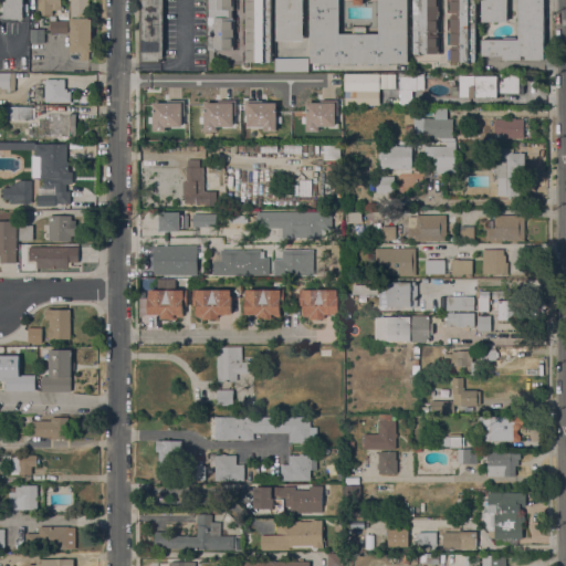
[(23,0),(23,18),(4,18),(4,1),(8,1),(8,0),(23,0)]
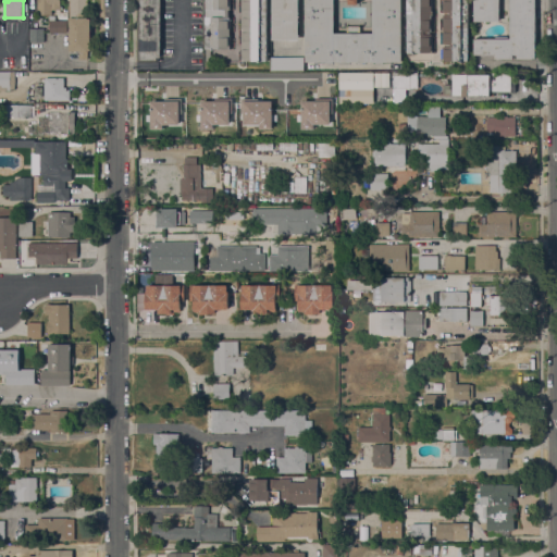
[(38,0),(60,0),(60,5),(61,5),(61,7),(62,7),(62,9),(61,9),(61,10),(51,10),(51,14),(38,14),(38,0)]
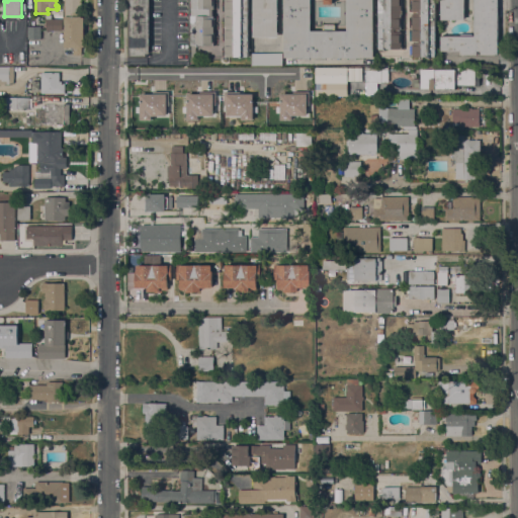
[(83,47),(83,51),(81,51),(81,56),(73,56),(73,48),(65,48),(65,30),(46,30),(46,14),(52,14),(52,18),(65,19),(65,11),(64,11),(64,5),(65,5),(65,0),(81,0),(81,4),(82,4),(82,11),(81,11),(81,17),(84,17),(84,47),(83,47)]
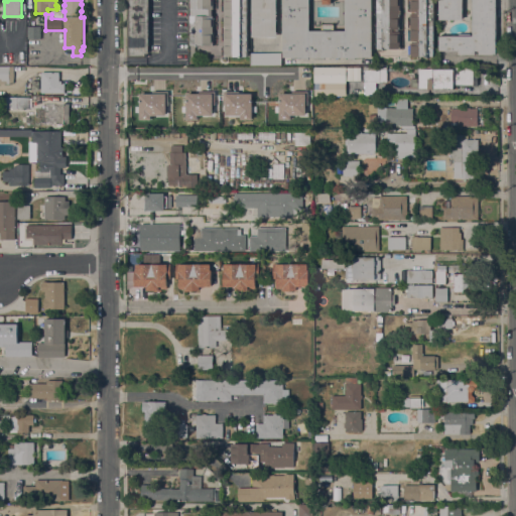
[(128,57),(128,0),(149,0),(149,53),(147,53),(147,57),(128,57)]
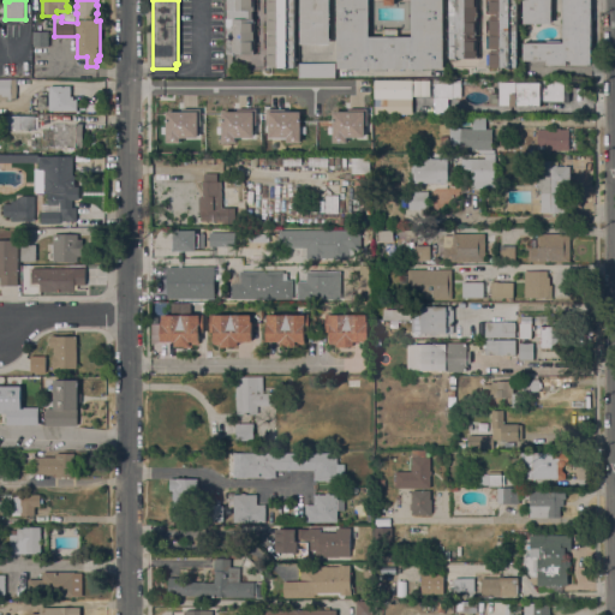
[(256,0),(256,10),(254,10),(254,18),(255,18),(255,53),(233,53),(233,67),(228,67),(227,0),(256,0)]
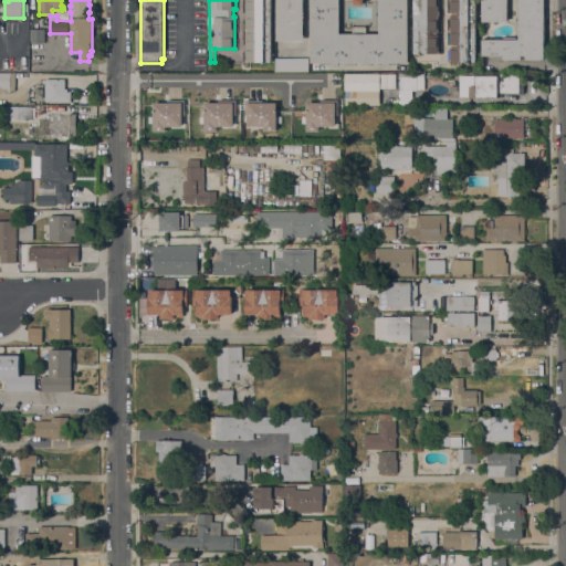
[(245,0),(271,0),(272,62),(245,62),(245,0)]
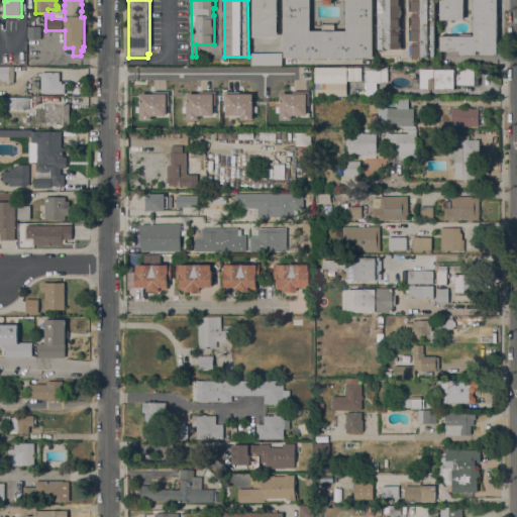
[(252,0),(278,0),(278,36),(252,37),(252,0)]
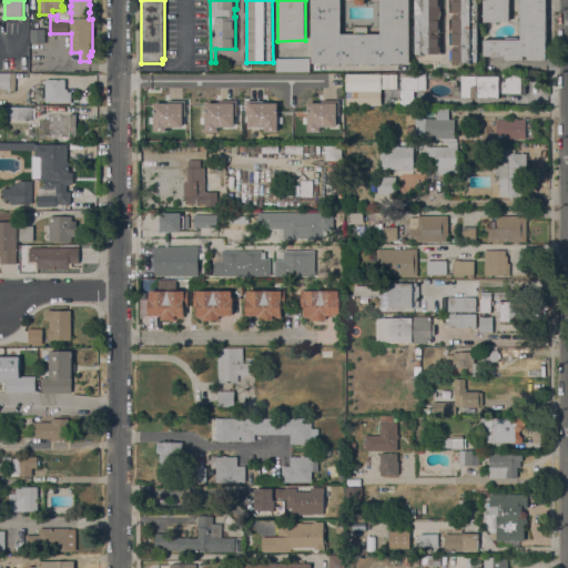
[(313,63),(313,0),(409,0),(409,63),(313,63)]
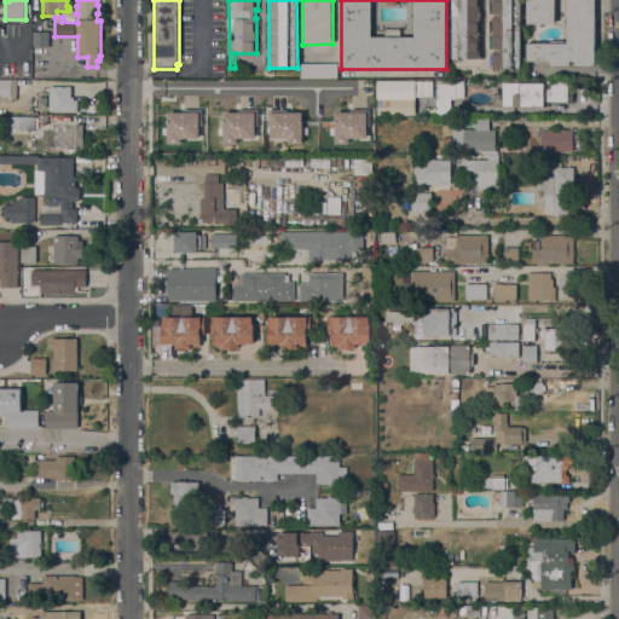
[(520,0),(521,68),(492,68),(453,68),(453,62),(452,62),(452,0),(520,0)]
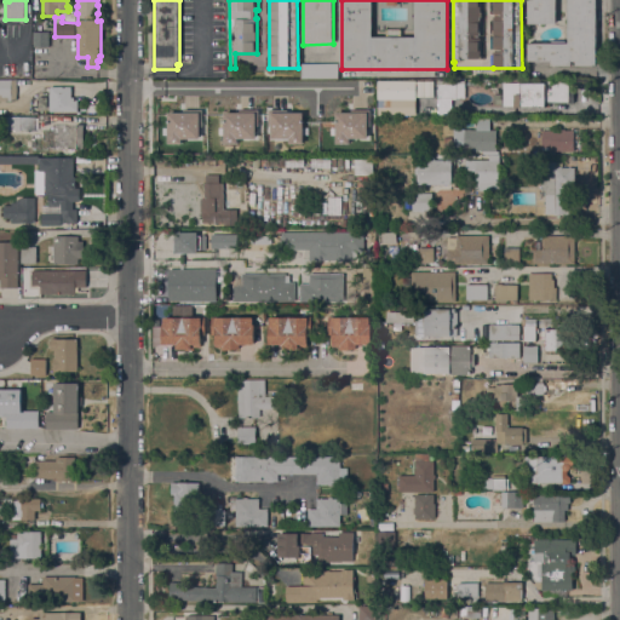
[(596,0),(596,65),(575,65),(575,61),(572,61),(572,65),(551,65),(551,61),(528,61),(528,42),(552,42),(552,40),(563,40),(563,44),(568,44),(568,0),(556,0),(556,24),(528,24),(527,0),(596,0)]
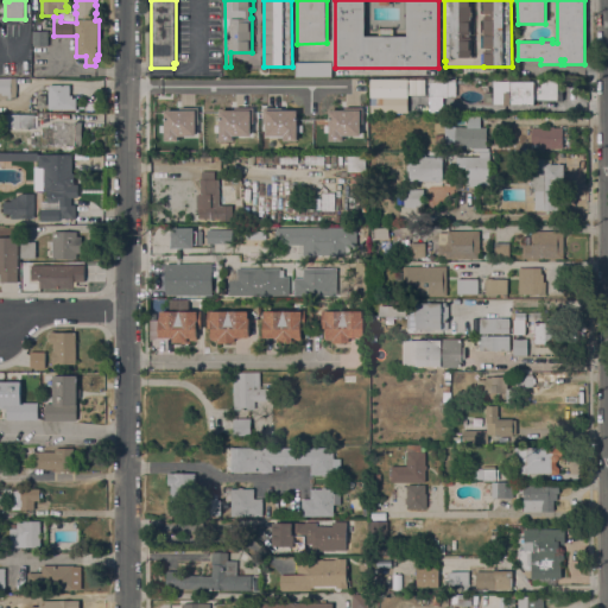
[(32,45),(32,31),(48,31),(48,46),(32,45)]
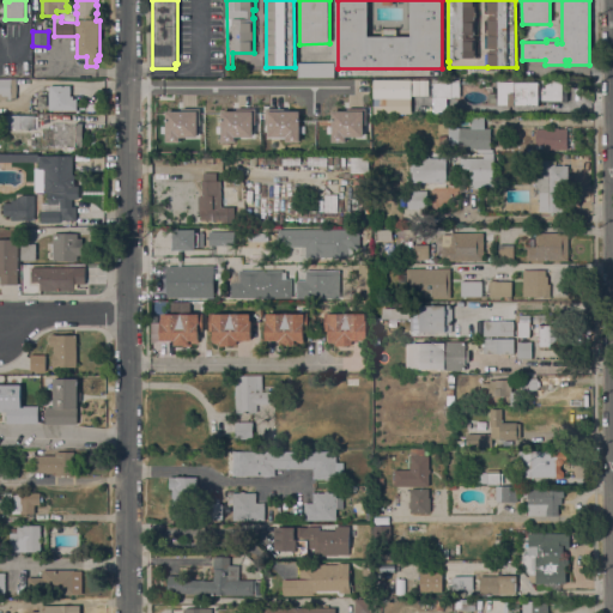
[(298,78),(298,62),(334,62),(334,78),(298,78)]
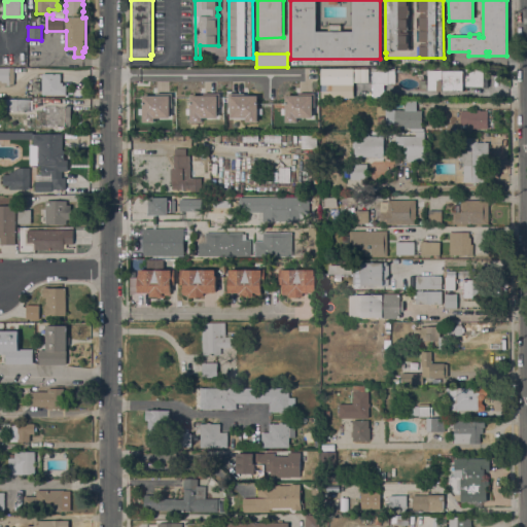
[(321,68),(354,68),(354,83),(321,83),(321,68)]
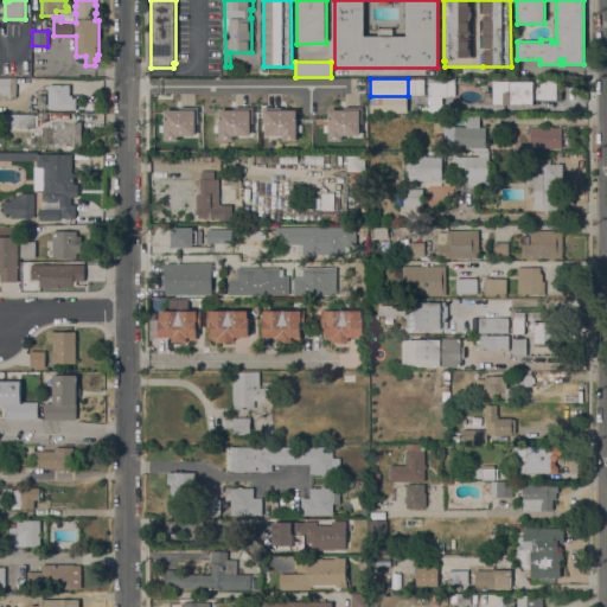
[(428,80),(440,80),(440,82),(443,82),(443,78),(454,78),(454,96),(442,96),(442,109),(428,109),(428,80)]
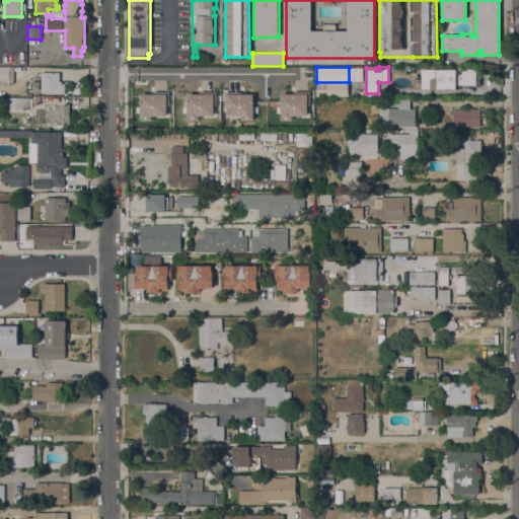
[(456,69),(475,69),(476,76),(479,76),(479,85),(459,85),(459,89),(420,89),(419,67),(431,67),(431,79),(436,78),(435,69),(456,69)]
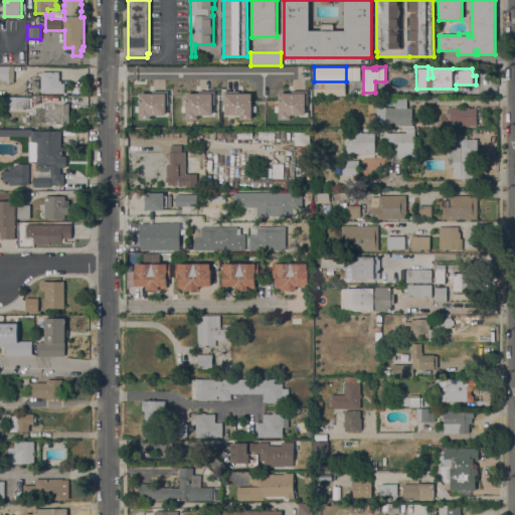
[(0,67),(14,67),(14,82),(10,83),(0,83),(0,67)]
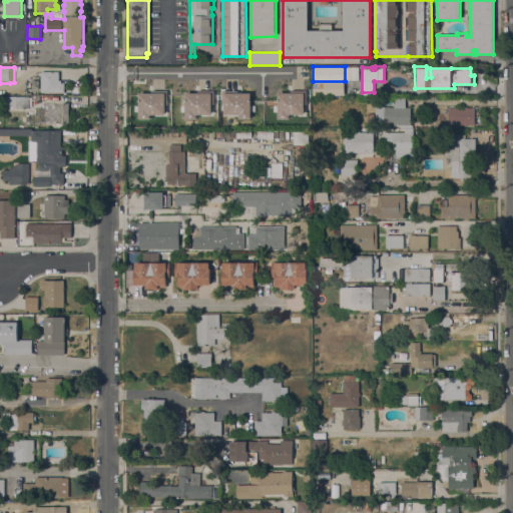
[(41,92),(41,91),(41,73),(41,72),(59,72),(59,80),(61,80),(61,82),(64,82),(64,92),(41,92)]
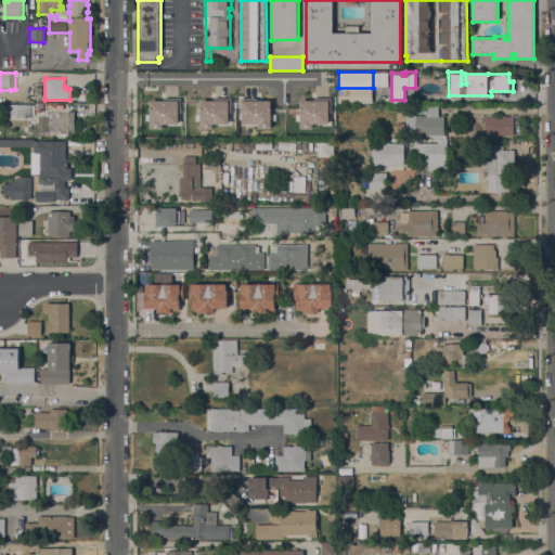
[(228,100),(199,100),(199,128),(213,128),(213,124),(228,124),(228,100)]
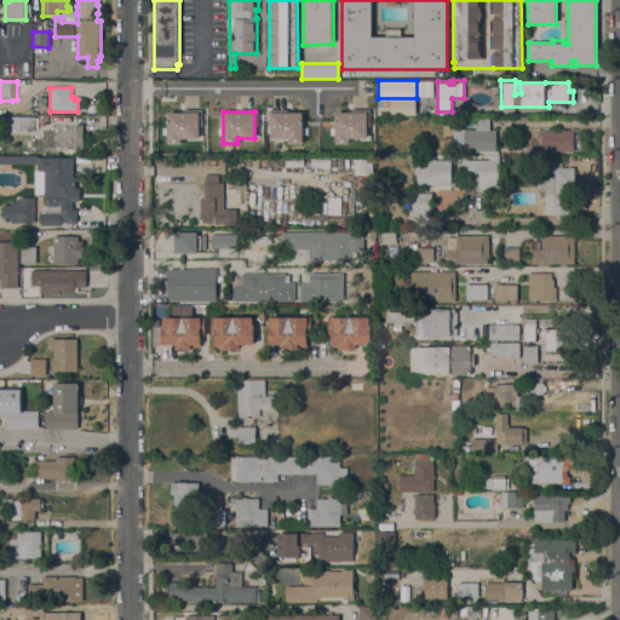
[(302,143),(288,143),(287,138),(270,138),(270,112),(302,112),(302,143)]
